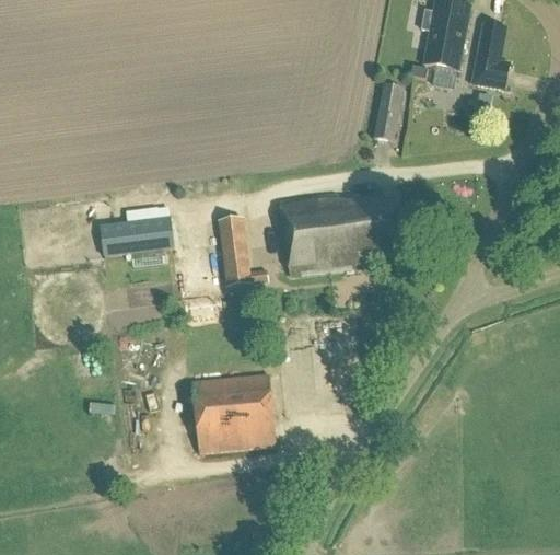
[(423,62),(458,69),(470,7),(435,0),(423,62)]
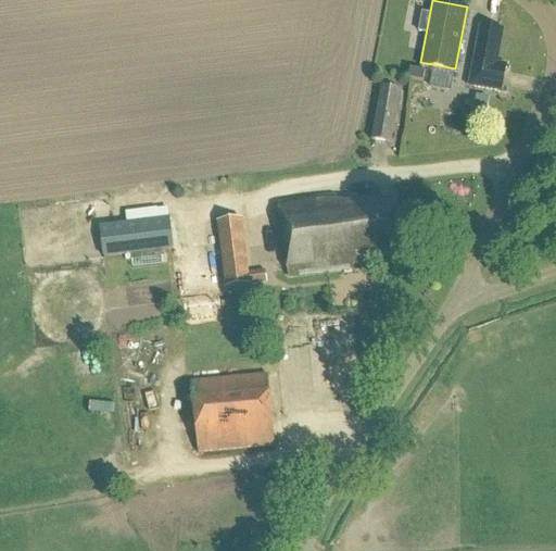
[(480,23),(474,55),(496,61),(503,28),(480,23)]
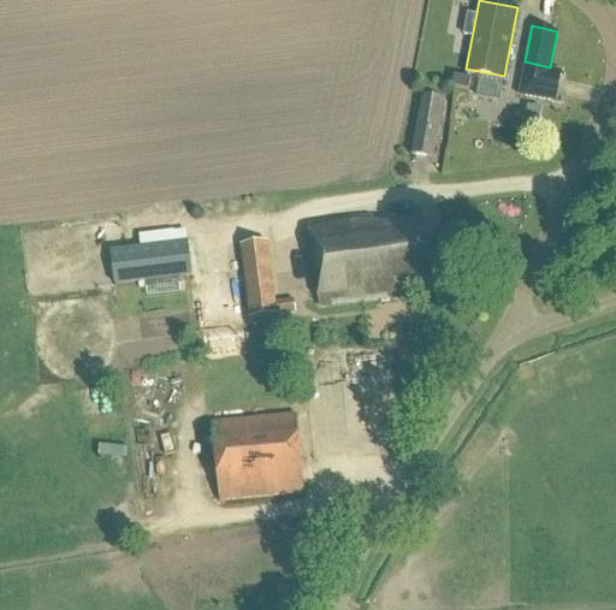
[(550,67),(525,61),(517,92),(554,100),(561,69),(550,67)]
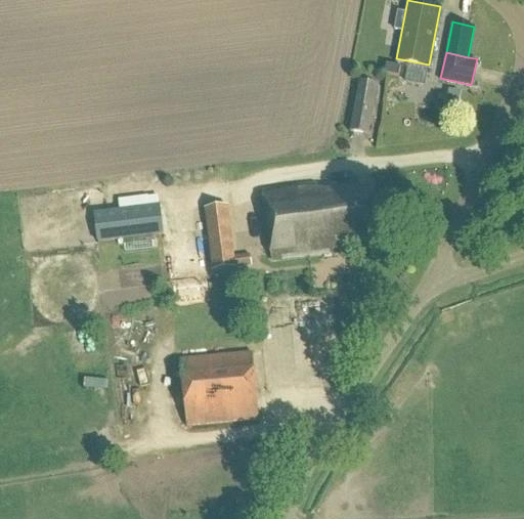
[(389,63),(387,74),(402,76),(403,66),(389,63)]
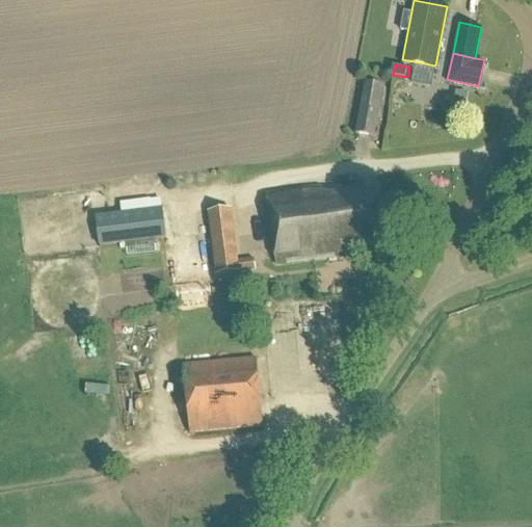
[(354,132),(373,136),(384,85),(366,81),(354,132)]
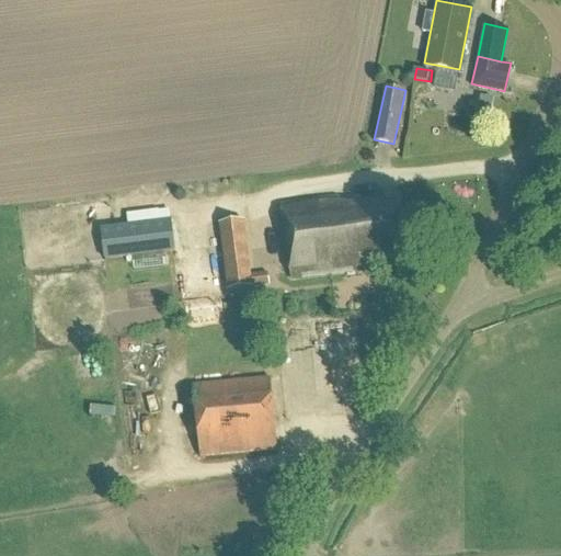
[(282,204),(290,278),(361,269),(358,257),(403,251),(397,199),(350,204),(338,201),(336,196),(282,204)]
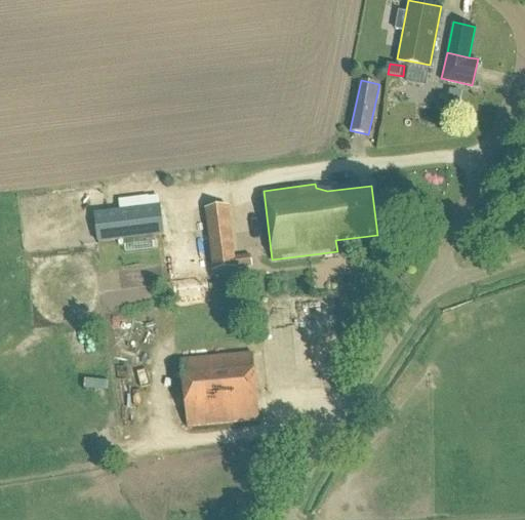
[(92,209),(95,239),(162,231),(159,201),(92,209)]
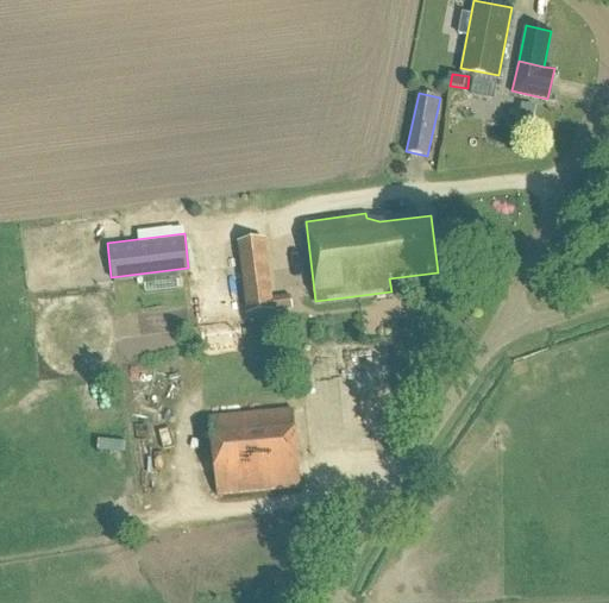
[(264,238),(238,240),(248,311),(290,306),(289,294),(271,296),(264,238)]
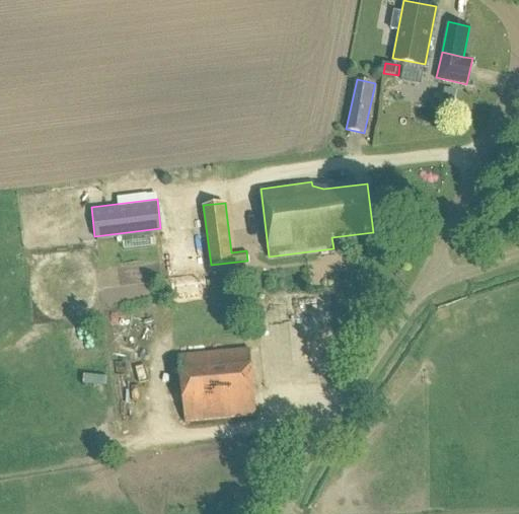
[(170,287),(171,310),(205,307),(203,285),(170,287)]
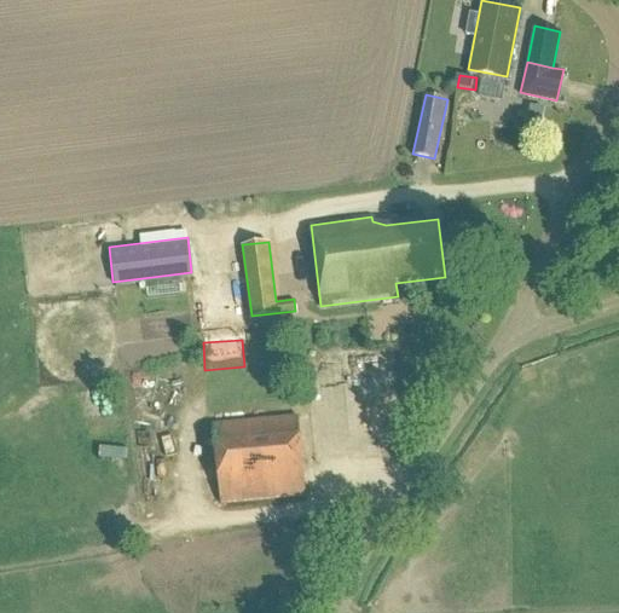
[(266,416),(265,406),(210,408),(210,417),(266,416)]
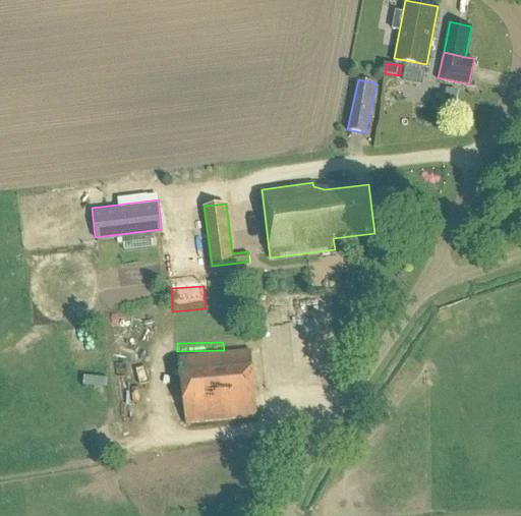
[(180,356),(186,422),(257,415),(251,349),(180,356)]
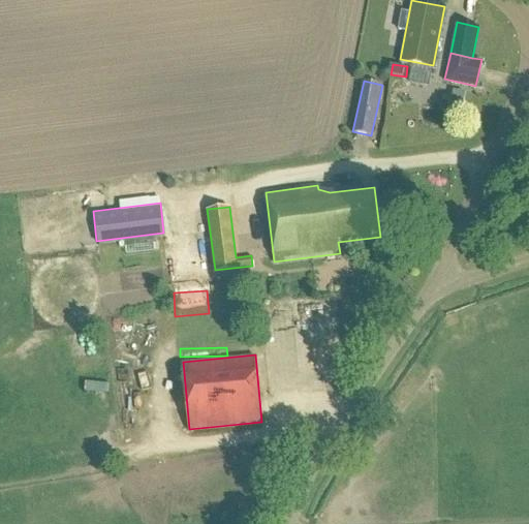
[(97,372),(96,363),(75,364),(76,373),(97,372)]
